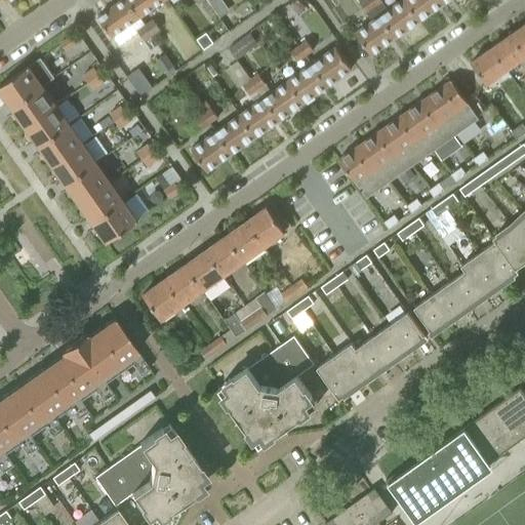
[(127,0),(120,0),(97,16),(112,36),(138,16),(127,0)]
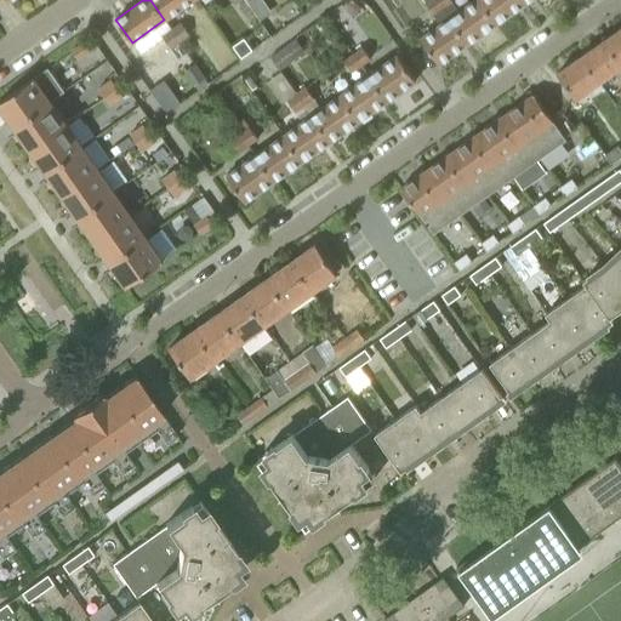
[(151,0),(164,20),(177,11),(192,0),(151,0)]
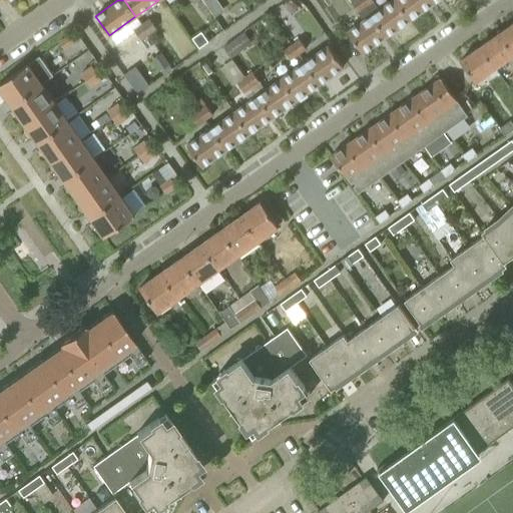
[(366,6),(361,0),(353,0),(351,1),(358,12),(366,6)]
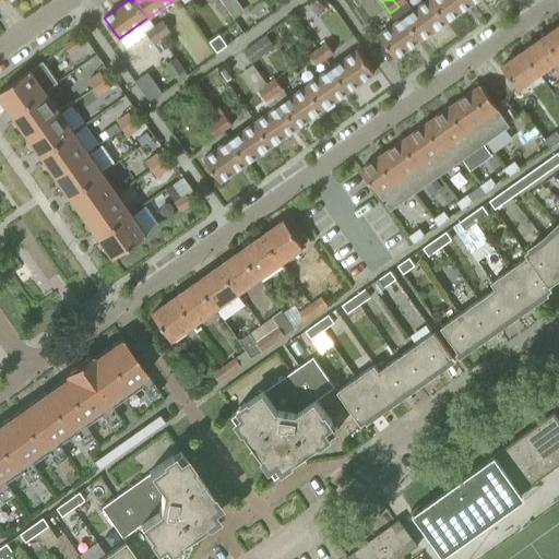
[(447,21),(431,0),(426,0),(413,10),(407,1),(399,7),(404,15),(421,38),(447,21)]
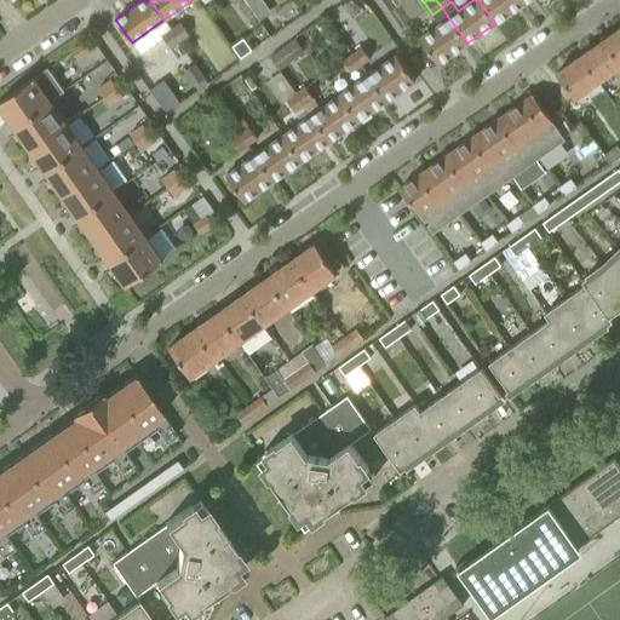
[(523,4),(521,0),(478,0),(495,23),(523,4)]
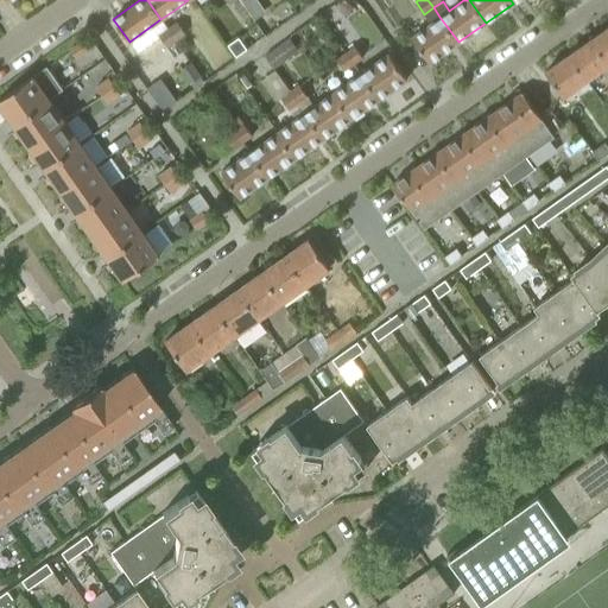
[(458,42),(439,17),(434,7),(424,14),(431,23),(412,37),(430,62),(458,42)]
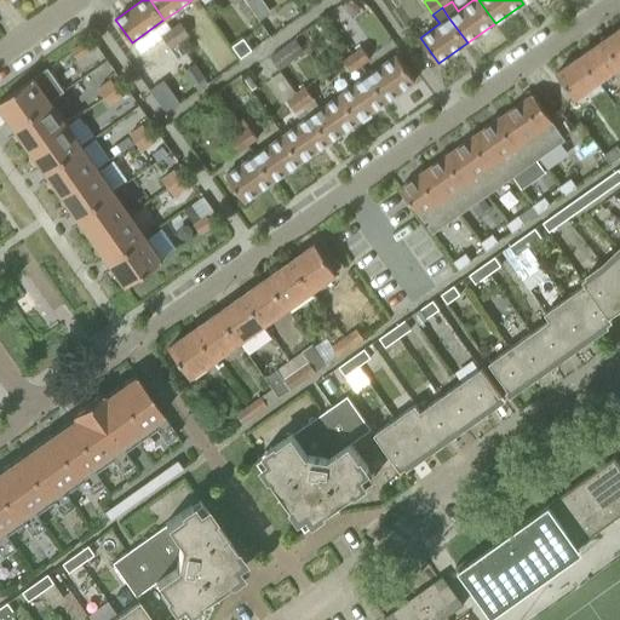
[(171,30),(181,42),(189,36),(182,27),(179,24),(171,30)]
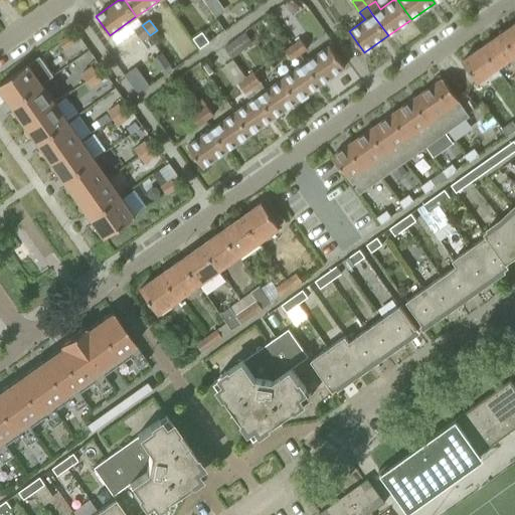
[(514,22),(501,32),(514,51),(514,22)]
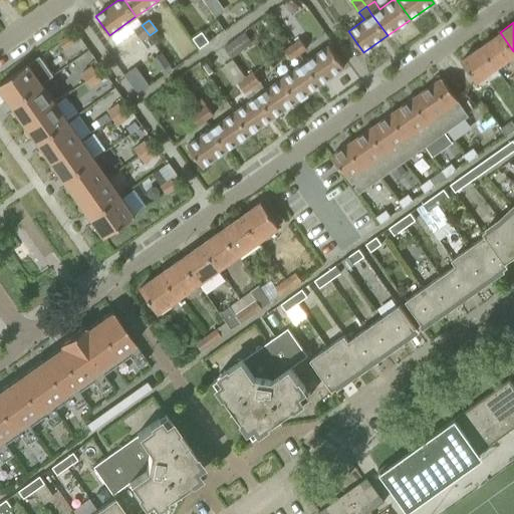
[(142,40),(150,35),(142,25),(135,30),(142,40)]
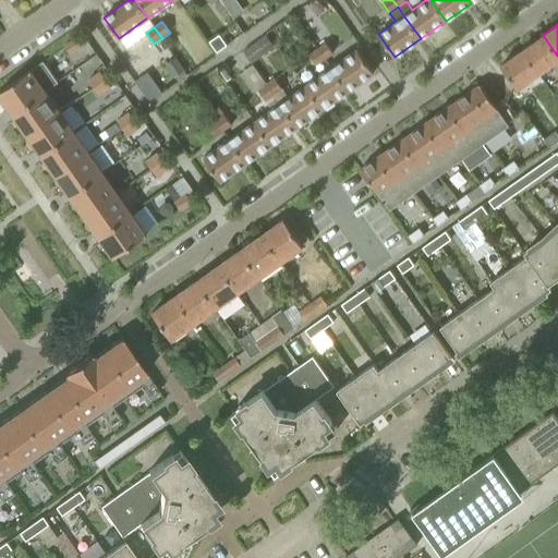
[(209,41),(217,52),(227,45),(219,35),(209,41)]
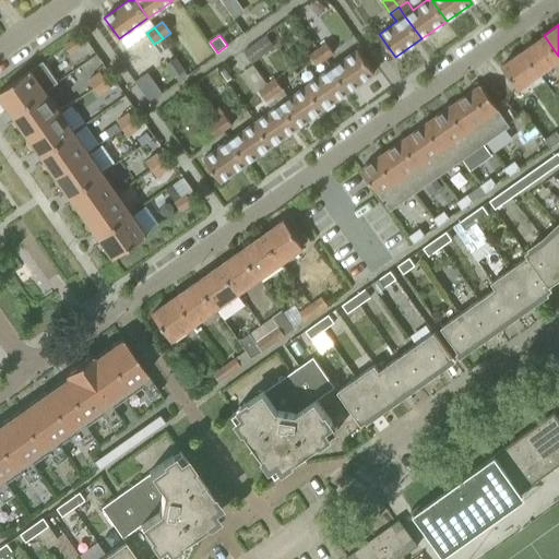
[(558,58),(558,56),(544,35),(523,50),(539,72),(558,58)]
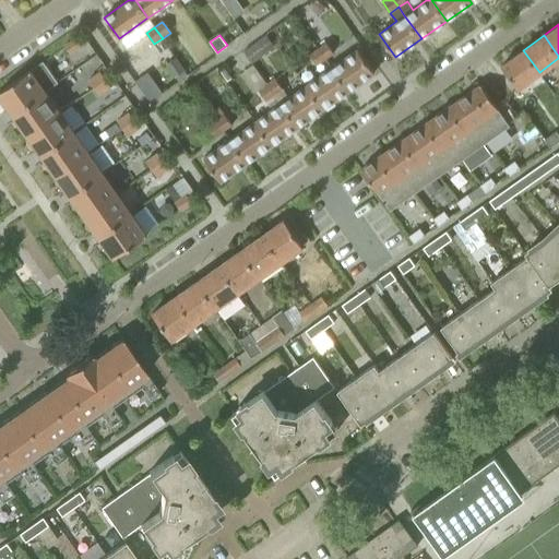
[(70,54),(81,45),(79,42),(75,37),(64,46),(70,54)]
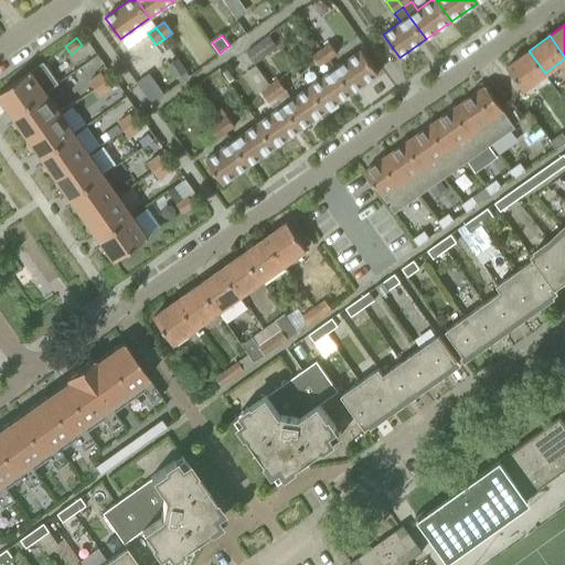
[(256,66),(278,50),(269,39),(247,54),(256,66)]
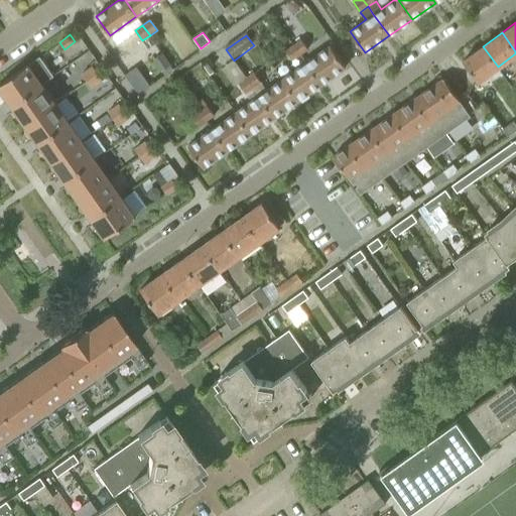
[(300,39),(294,43),(301,55),(308,50),(307,49),(307,48),(300,39)]
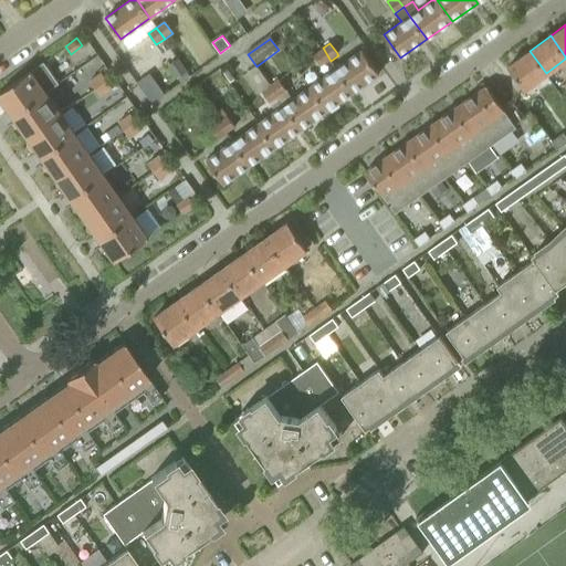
[(322,66),(331,61),(323,48),(313,54),(321,65),(322,65),(322,66)]
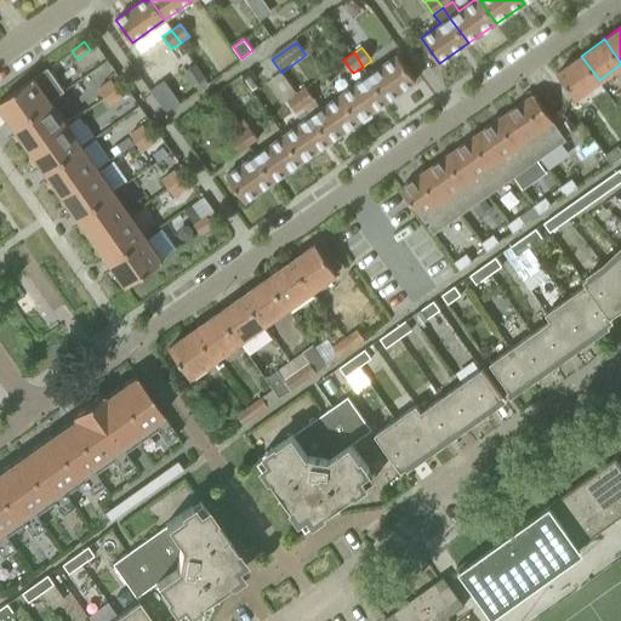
[(377,68),(369,75),(386,101),(415,80),(397,55),(381,67),(377,68)]
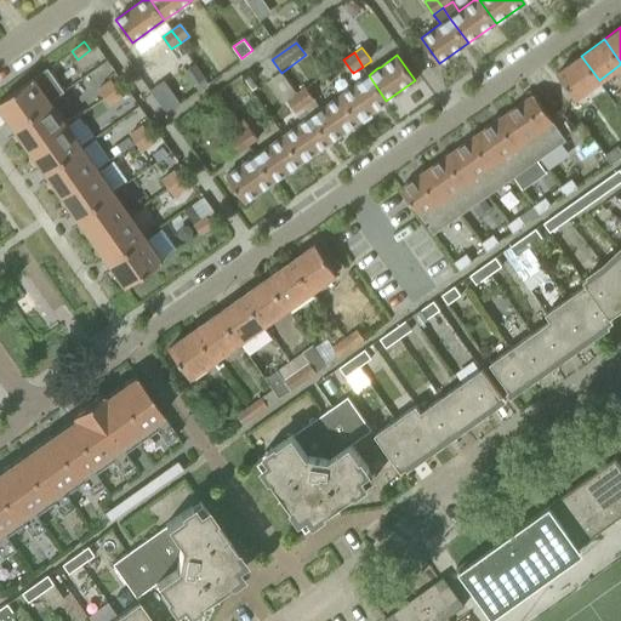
[(599,80),(581,56),(558,73),(575,97),(599,80)]
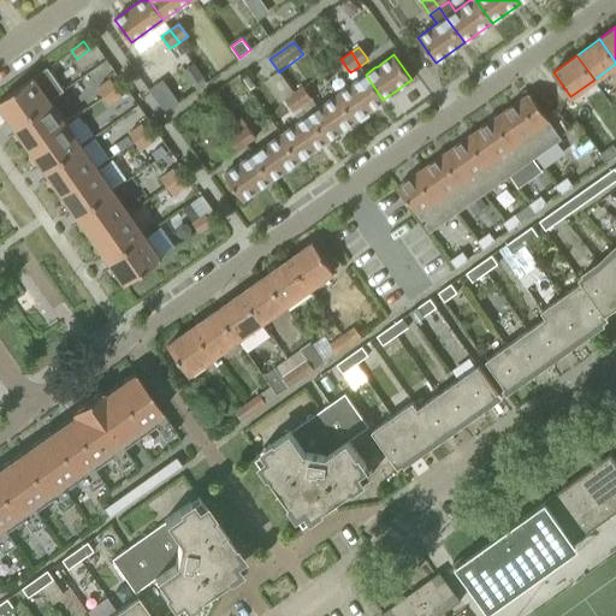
[(205,78),(194,63),(183,71),(193,86),(205,78)]
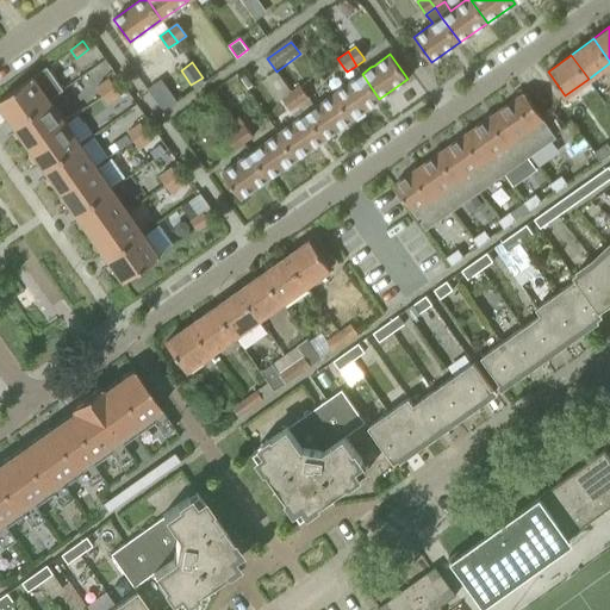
[(354,80),(334,93),(352,118),(379,99),(362,74),(354,80)]
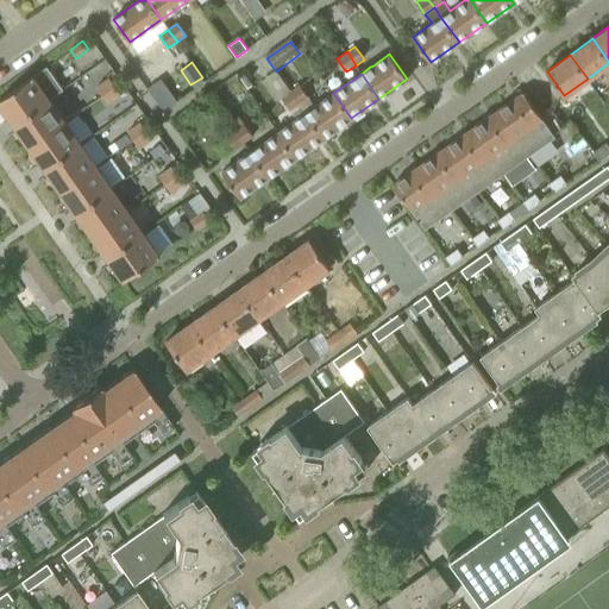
[(50,99),(33,75),(0,99),(0,105),(13,124),(50,99)]
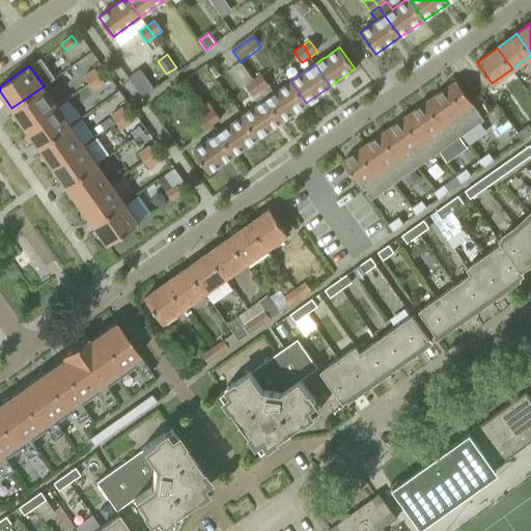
[(132,75),(146,90),(156,82),(140,66),(132,75)]
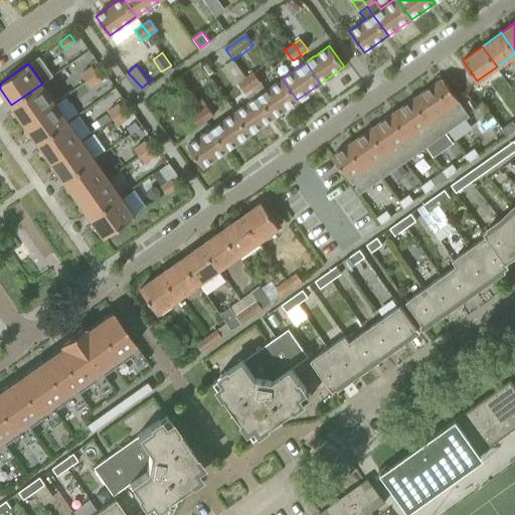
[(87,80),(97,73),(96,71),(92,65),(81,73),(87,80)]
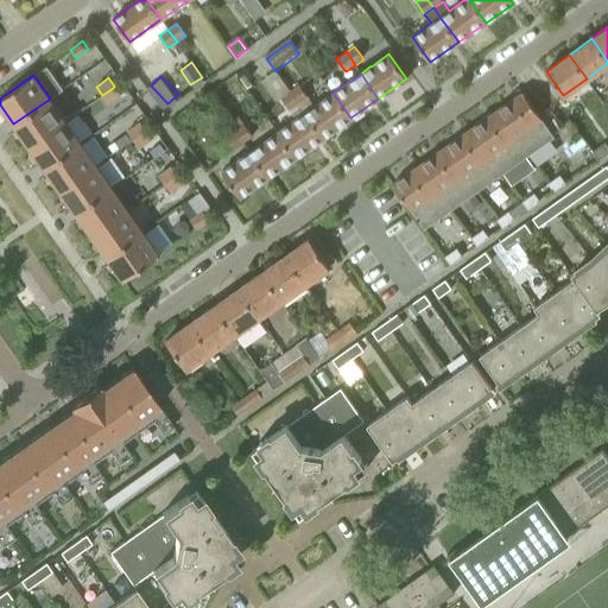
[(299,84),(290,90),(298,102),(308,96),(299,84)]
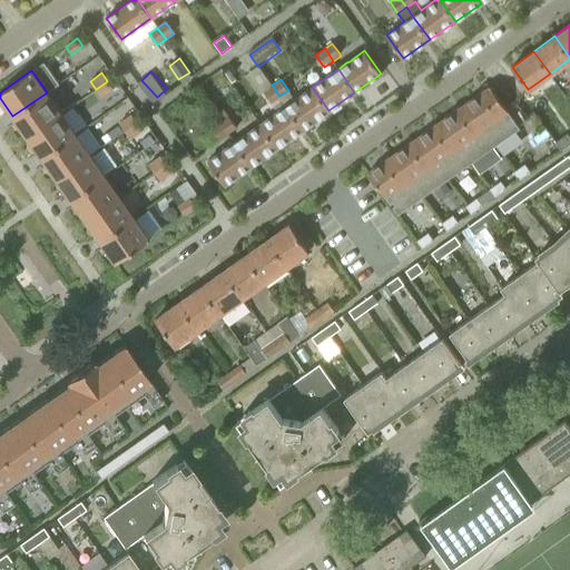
[(106,92),(112,88),(107,81),(96,89),(100,97),(106,92)]
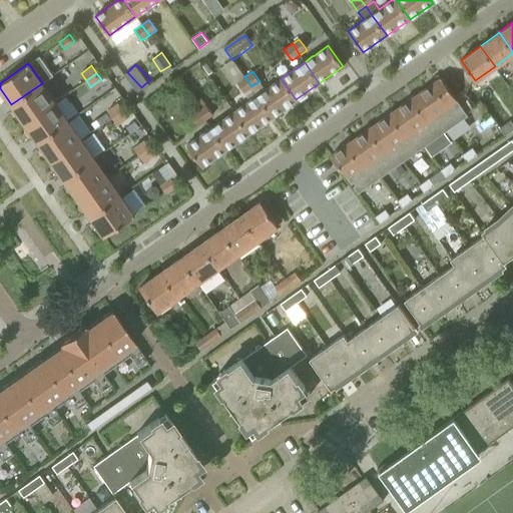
[(244,76),(236,82),(243,92),(251,86),(244,76)]
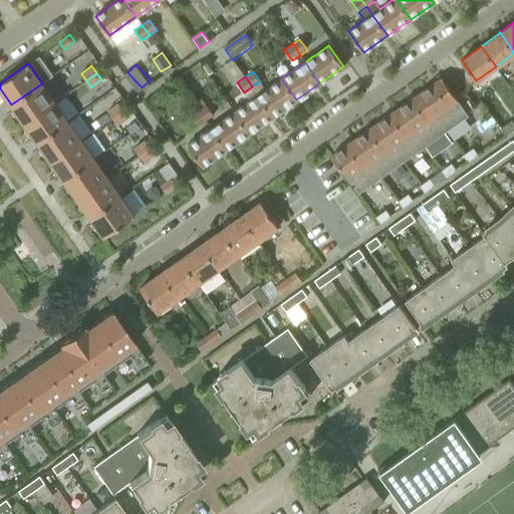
[(455,95),(442,77),(420,93),(446,132),(469,115),(455,95)]
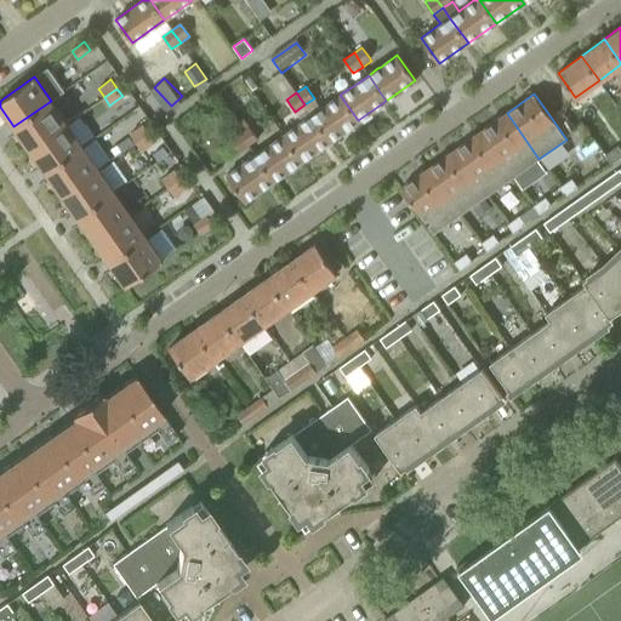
[(322,108),(312,115),(330,141),(358,120),(340,95),(322,108)]
